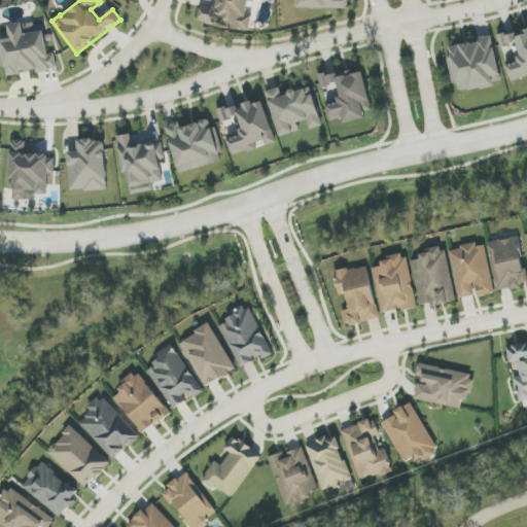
[(198,22),(250,31),(253,14),(247,13),(249,2),(255,3),(255,0),(216,0),(215,8),(201,6),(198,22)]
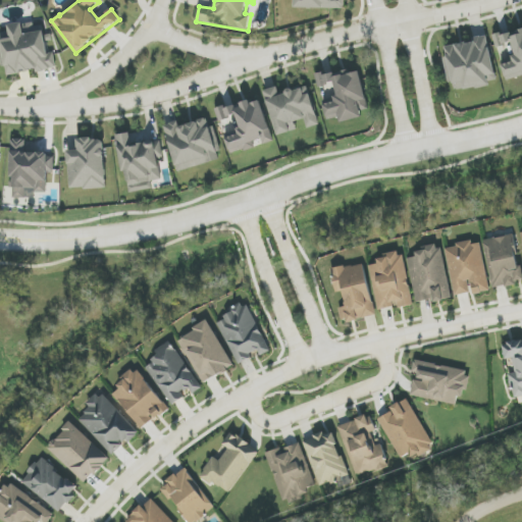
[(296,0),(297,8),(345,8),(344,0),(296,0)]
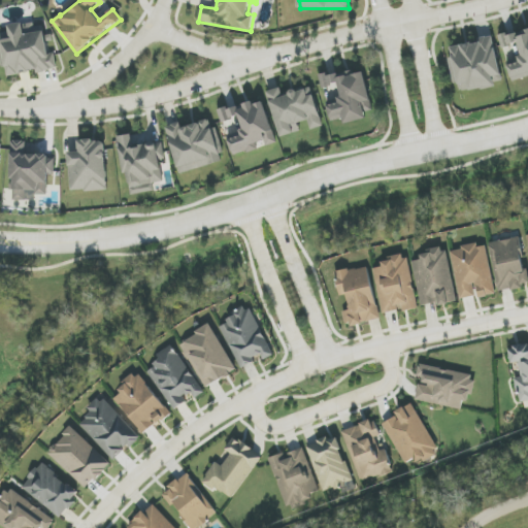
[(58,69),(55,53),(48,54),(42,22),(9,28),(10,32),(0,33),(0,41),(6,76),(36,71),(37,73),(58,69)]
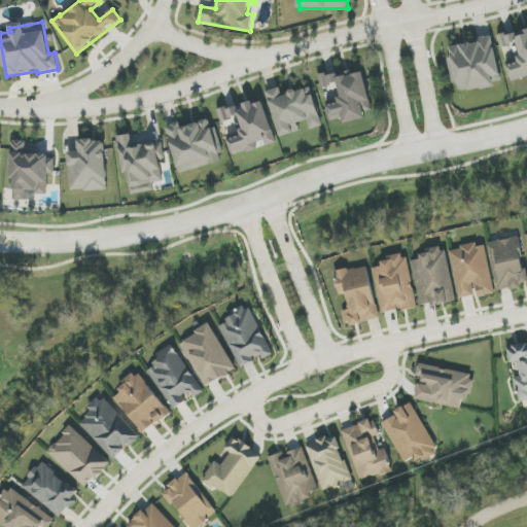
[(526,76),(526,30),(498,38),(501,48),(516,44),(521,59),(506,63),(512,81),(526,76)]
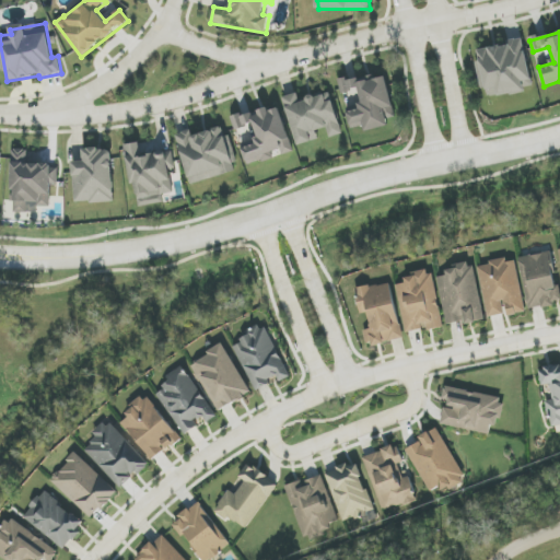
[(532,86),(524,41),(478,48),(479,60),(476,61),(481,90),(488,89),(490,97),(525,92),(524,88),(532,86)]
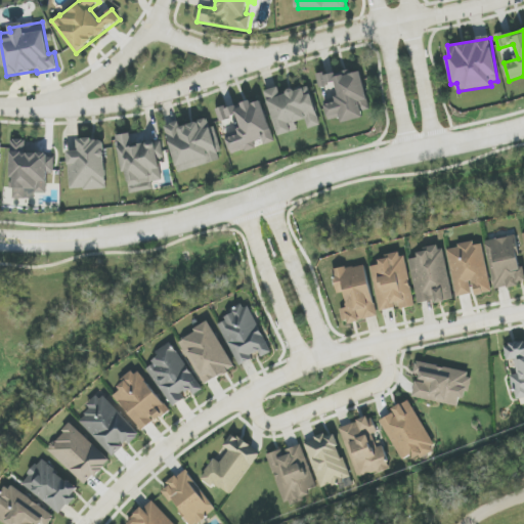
[(361,69),(317,77),(319,87),(335,84),(339,101),(324,104),(329,120),(341,118),(342,123),(364,119),(362,111),(369,110),(361,69)]
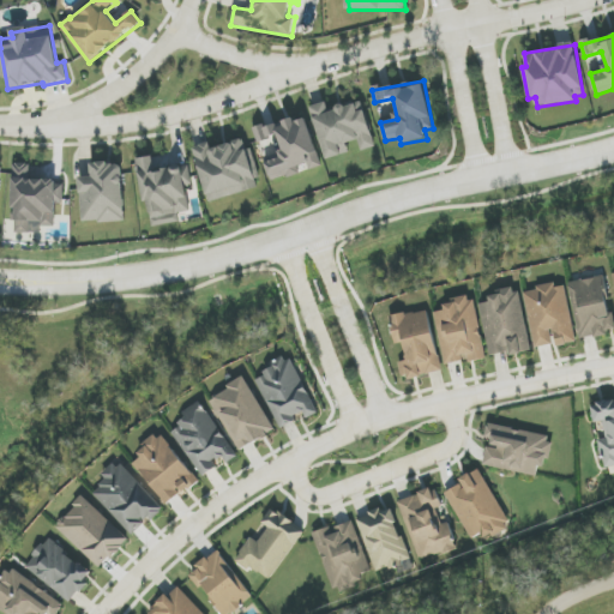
[(311,107),(326,160),(350,154),(347,144),(359,140),(362,151),(375,148),(363,101),(329,110),(326,102),(311,107)]
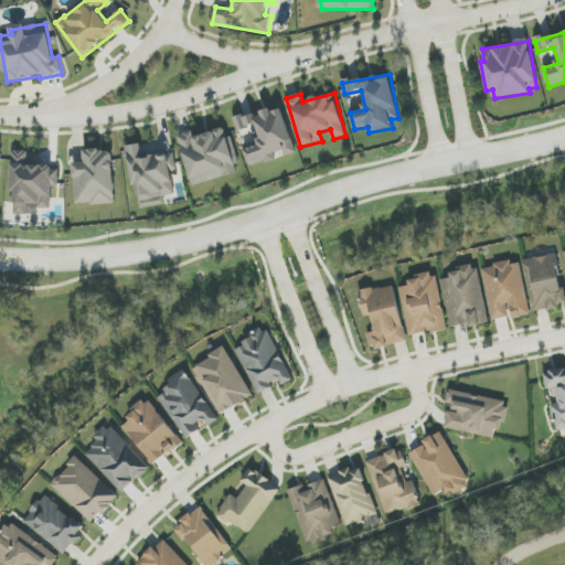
[(297,153),(280,106),(252,116),(259,140),(243,146),(249,167),(285,155),(286,157),(297,153)]
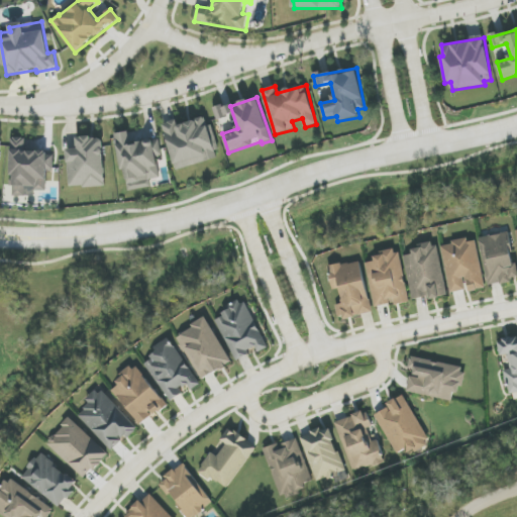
[(217,121),(230,116),(226,103),(213,108),(217,121)]
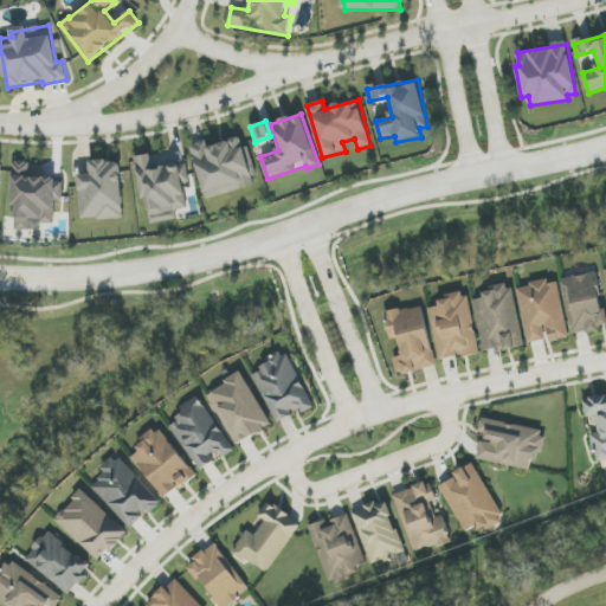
[(210,146),(207,141),(192,146),(205,199),(257,186),(244,137),(210,146)]
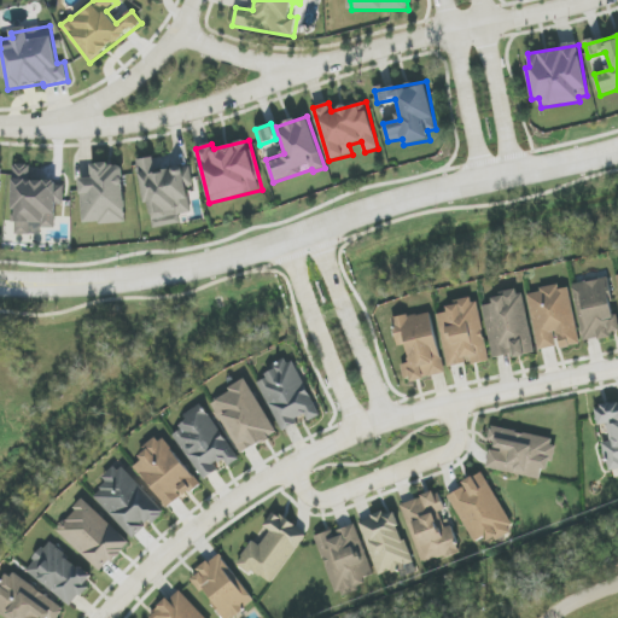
[(151,228),(181,223),(180,215),(192,213),(188,187),(194,186),(191,164),(157,170),(155,157),(139,159),(151,228)]
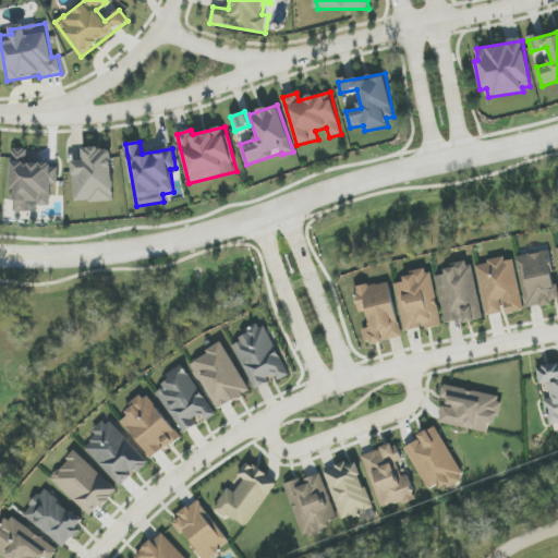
[(114,201),(111,147),(83,149),(84,160),(73,161),(75,203),(114,201)]
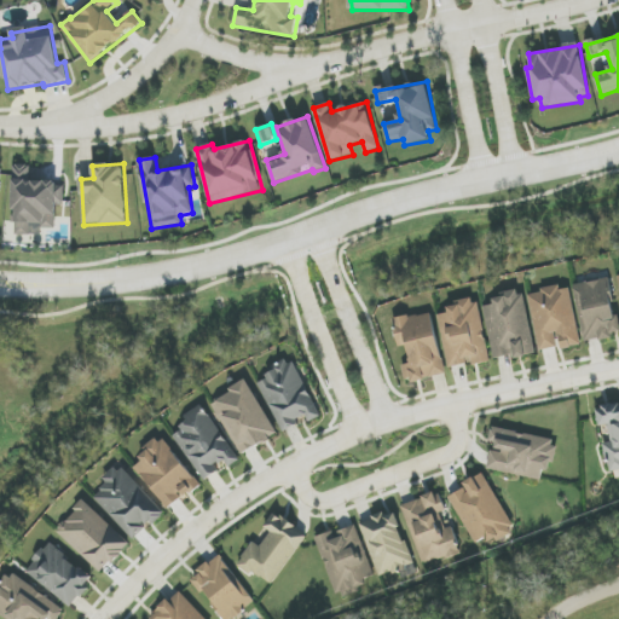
[(32,181),(32,166),(13,166),(12,210),(16,210),(16,235),(42,235),(42,229),(56,229),(56,202),(64,202),(64,183),(32,181)]
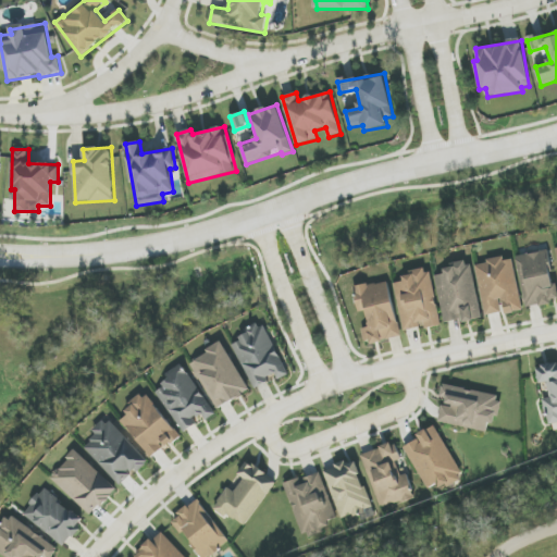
[(516,257),(525,307),(556,300),(556,283),(554,283),(547,250),(516,257)]
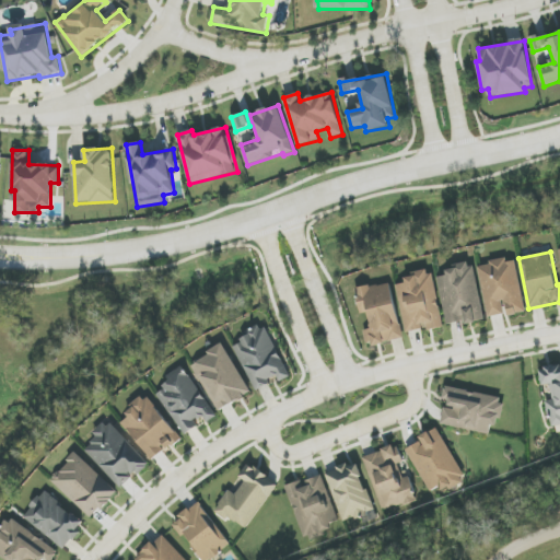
[(487,317),(505,314),(505,315),(524,313),(516,259),(479,265),(487,317)]
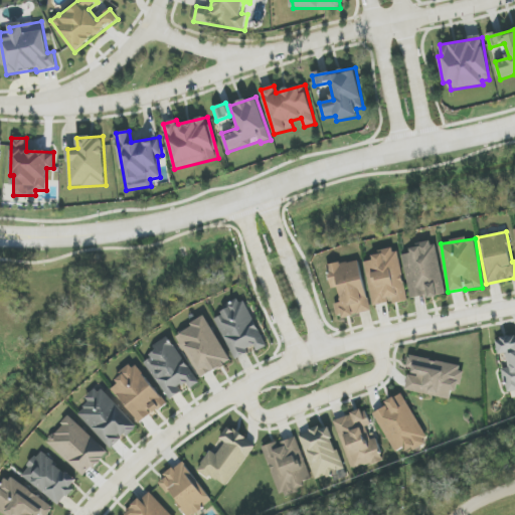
[(402,255),(410,299),(425,296),(426,299),(446,295),(436,241),(409,246),(410,253),(402,255)]
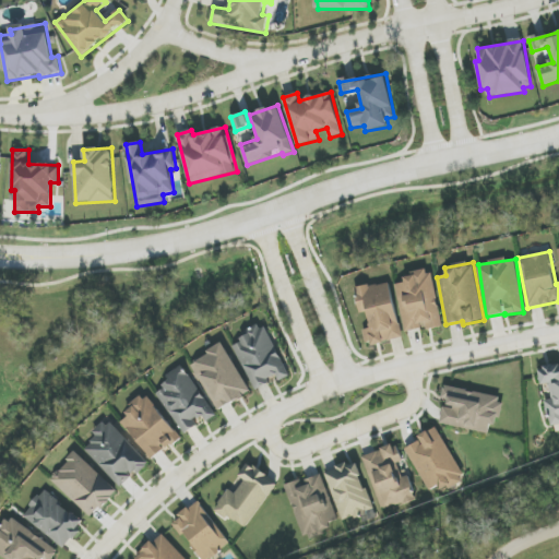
[(442,326),(432,271),(404,275),(405,283),(396,284),(405,333),(442,326)]
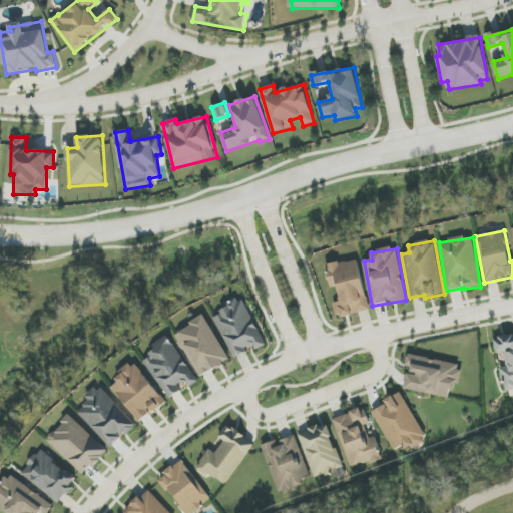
[(358,259),(326,266),(331,288),(337,287),(341,301),(334,303),(337,318),(370,310),(358,259)]
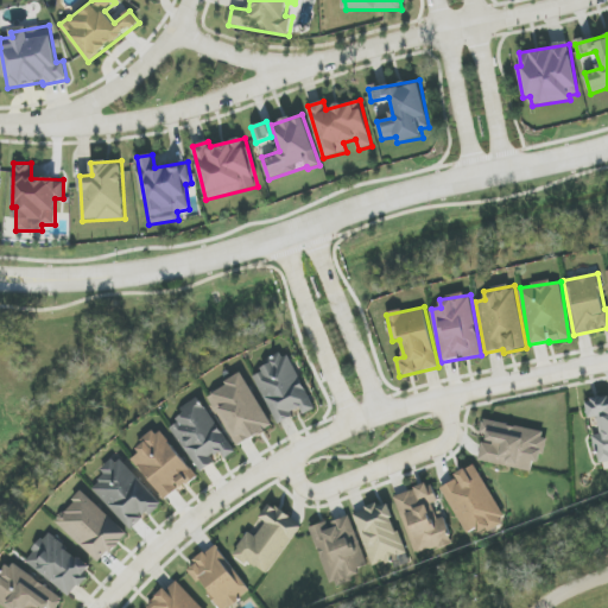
[(278,425),(295,417),(314,407),(289,355),(253,372),(278,425)]
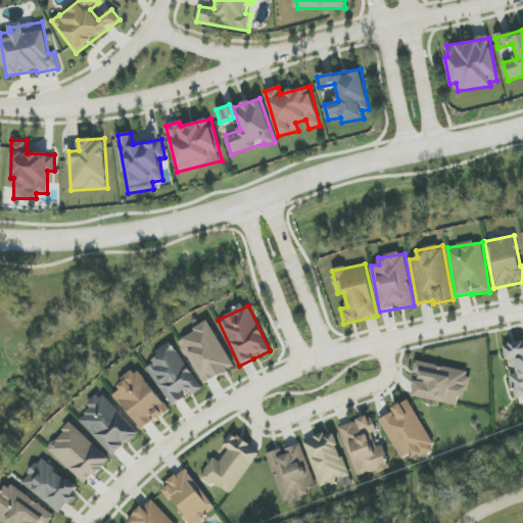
[(202,384),(234,369),(211,323),(180,337),(202,384)]
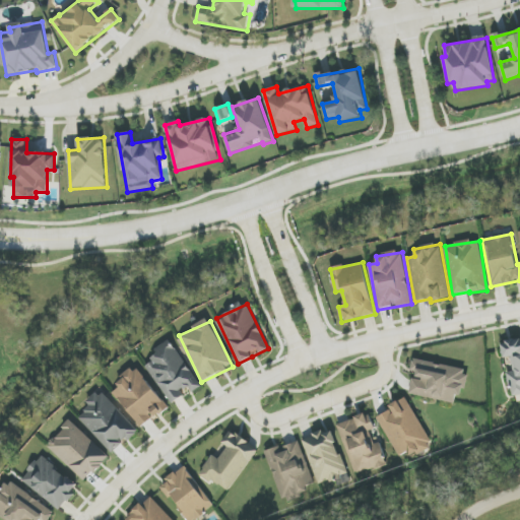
[(519,393),(519,338),(501,343),(504,359),(511,356),(514,372),(507,373),(511,395),(519,393)]
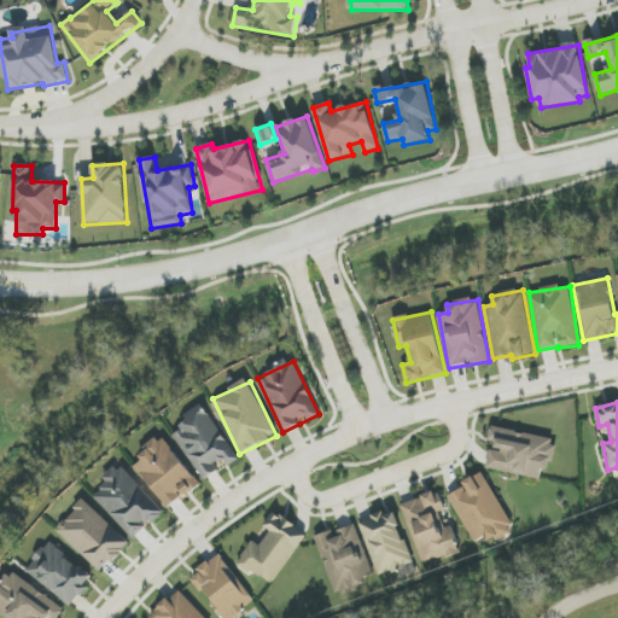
[(240,459),(203,407),(169,431),(204,479),(226,464),(229,467),(240,459)]
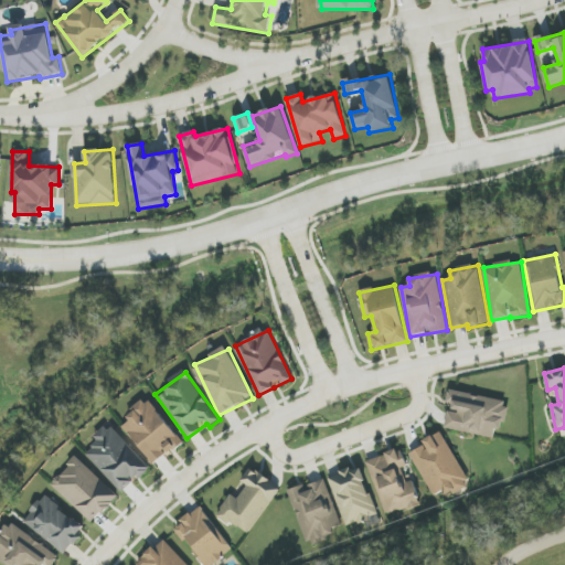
[(494,437),(496,429),(503,430),(508,401),(449,391),(447,403),(450,404),(446,429),(494,437)]
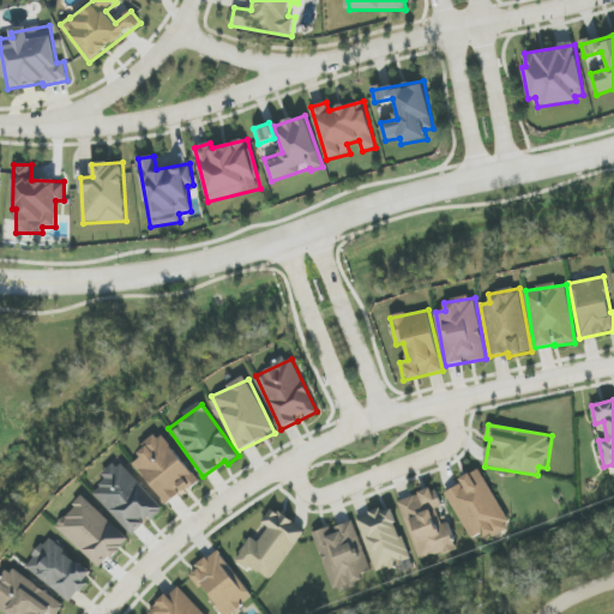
[(198,483),(160,433),(137,450),(142,457),(134,463),(167,505),(182,493),(184,494),(198,483)]
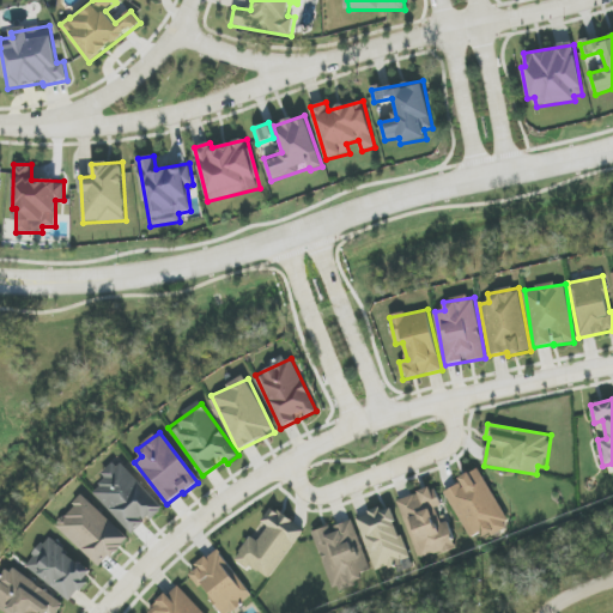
[(119,461),(102,475),(107,480),(93,492),(132,534),(149,519),(151,521),(164,509),(119,461)]
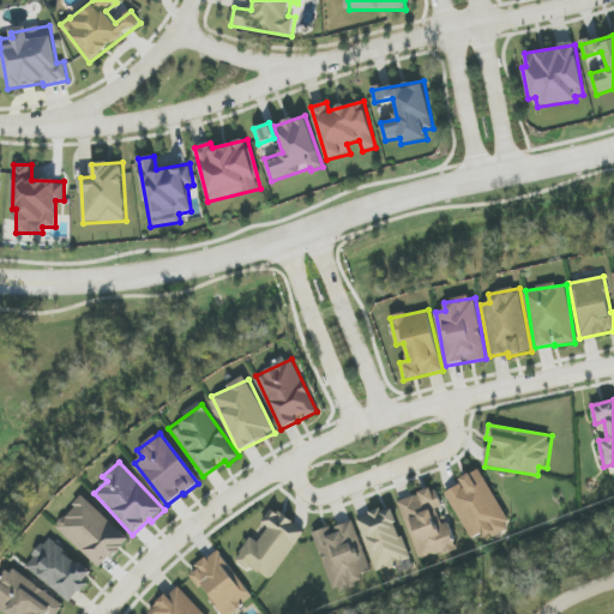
[(471,540),(482,534),(486,540),(511,525),(480,469),(461,480),(463,483),(446,493),(471,540)]
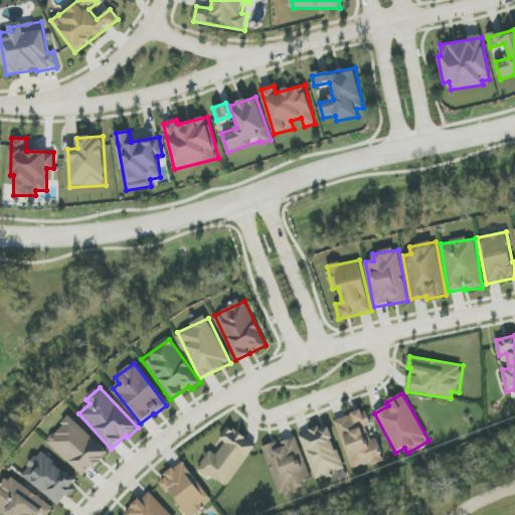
[(334,420),(352,471),(383,460),(371,426),(366,409),(334,420)]
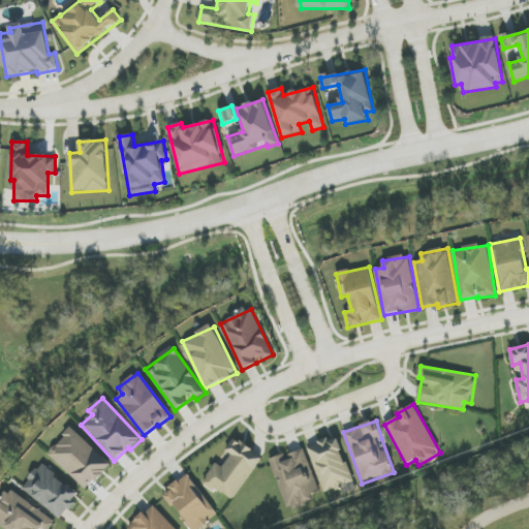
[(87,490),(111,465),(72,428),(48,454),(87,490)]
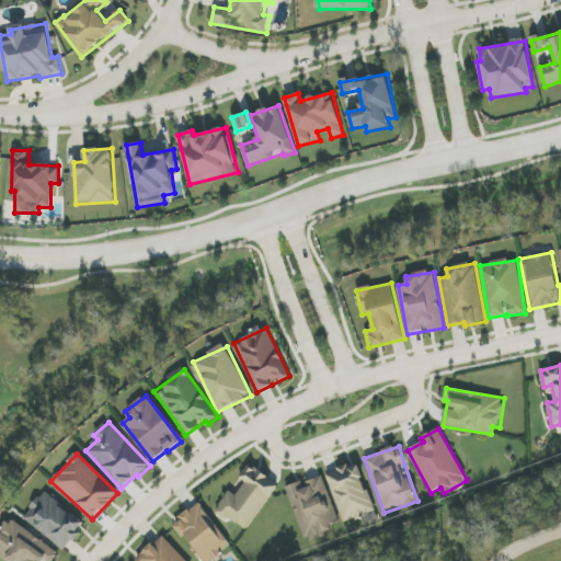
[(245,531),(278,485),(249,465),(238,480),(244,484),(236,495),(230,491),(216,511),(245,531)]
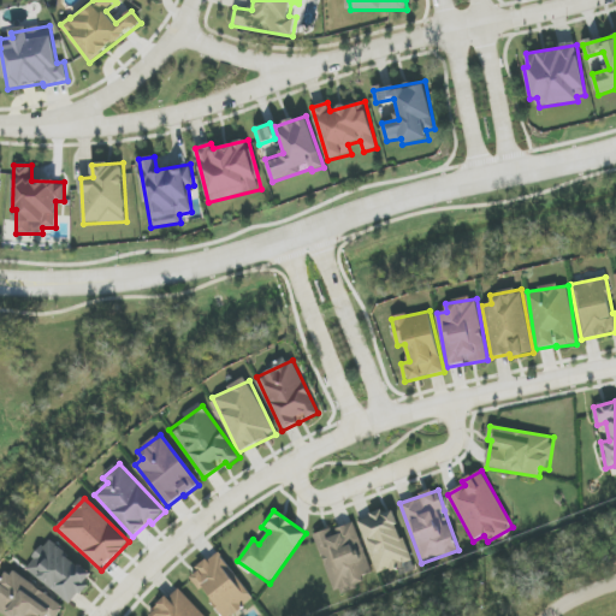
[(357,520),(378,574),(412,562),(394,510),(384,514),(383,511),(357,520)]
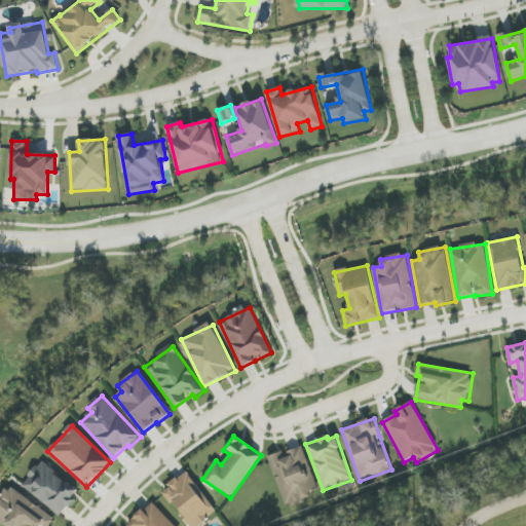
[(270,457),(287,508),(311,499),(309,492),(317,490),(303,446),(270,457)]
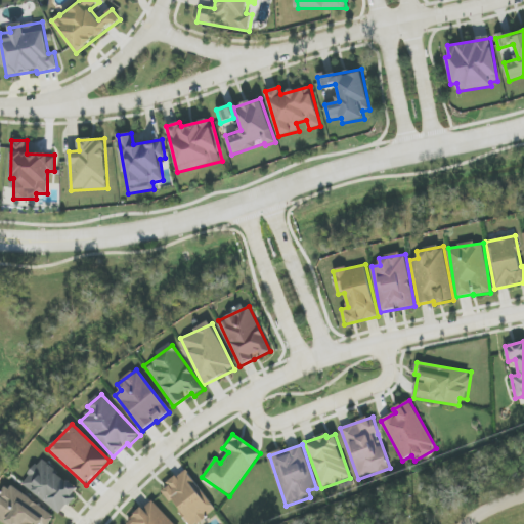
[(62,514),(80,488),(40,460),(22,486),(62,514)]
